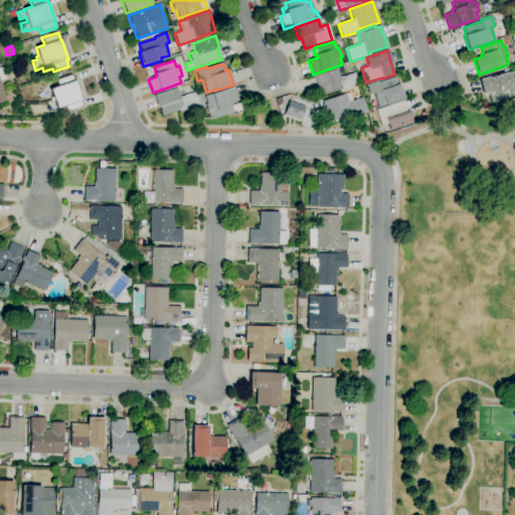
[(320,96),(314,75),(336,68),(339,77),(354,72),(358,86),(339,92),(339,90),(320,96)]
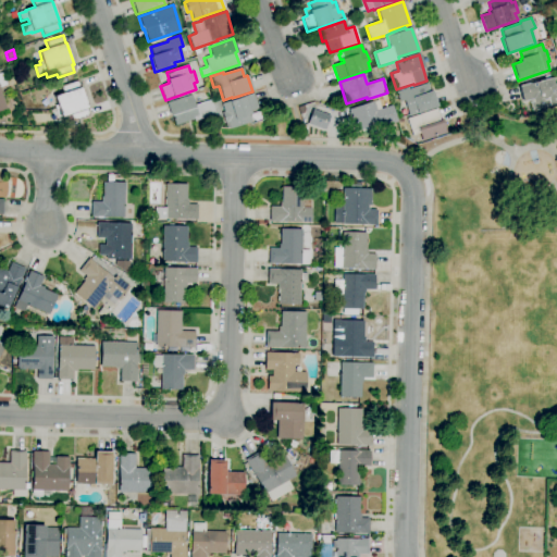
[(546,106),(556,104),(554,79),(518,84),(519,101),(545,98),(546,106)]
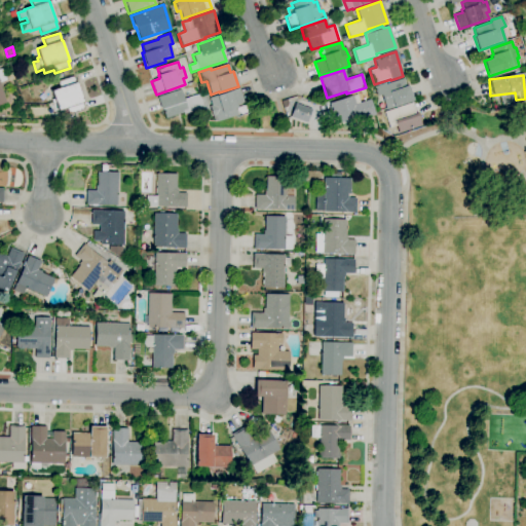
[(69,114),(67,108),(58,111),(51,91),(60,88),(58,82),(73,77),(75,83),(76,83),(82,102),(81,103),(83,109),(69,114)]
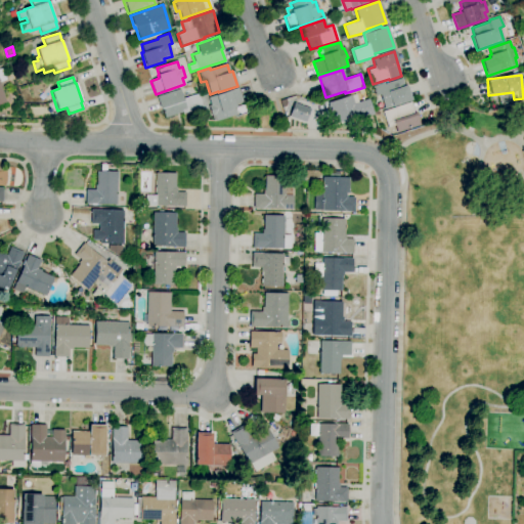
[(384,108),(380,95),(375,96),(372,87),(384,83),(384,84),(402,79),(404,86),(406,85),(411,100),(384,108)]
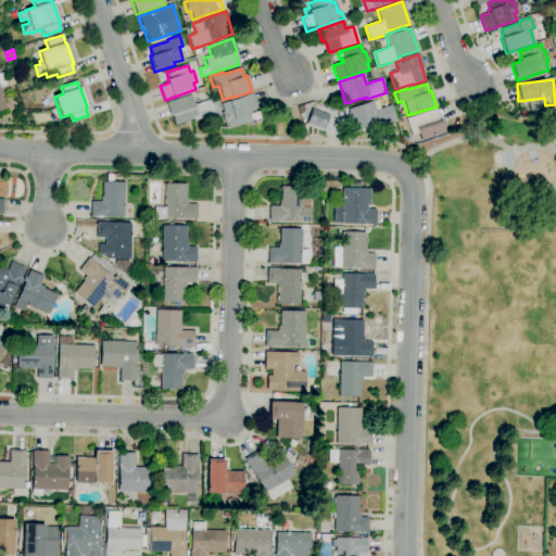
[(229,129),(227,123),(223,124),(219,113),(223,112),(220,104),(252,93),(257,109),(249,111),(250,114),(248,115),(250,122),(229,129)]
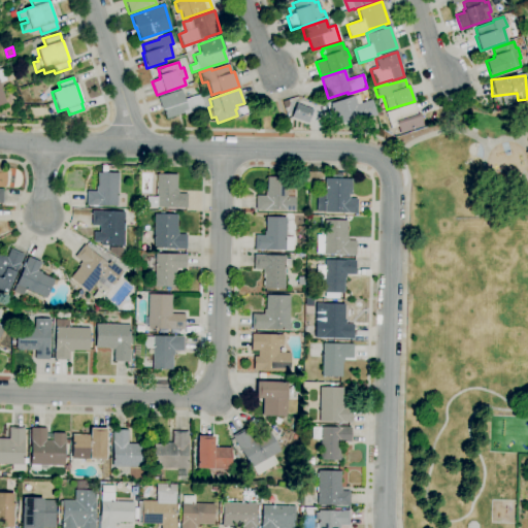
[(164,120),(157,97),(180,90),(184,100),(198,95),(203,109),(184,116),(184,112),(164,120)]
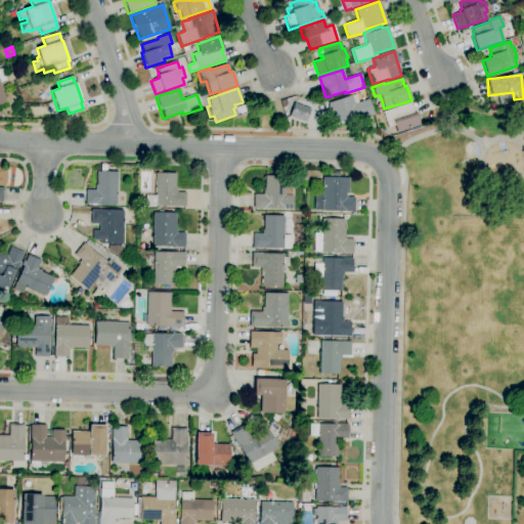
[(335,124),(331,113),(330,114),(328,105),(329,105),(328,102),(350,95),(353,104),(368,99),(374,115),(350,123),(349,119),(335,124)]
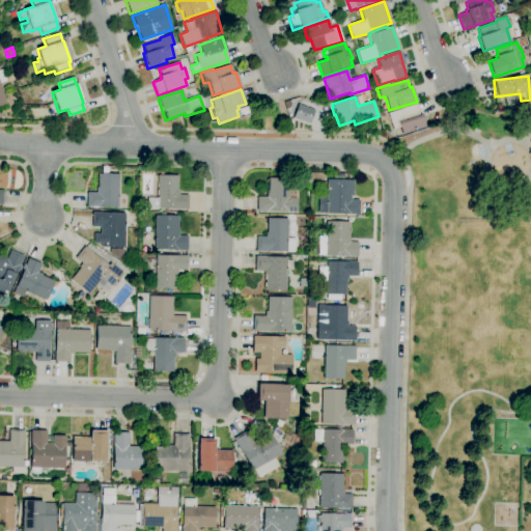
[(290,104),(291,101),(298,104),(313,110),(308,123),(292,118),(294,115),(287,113),(288,108),(286,109),(284,103),(289,101),(290,104)]
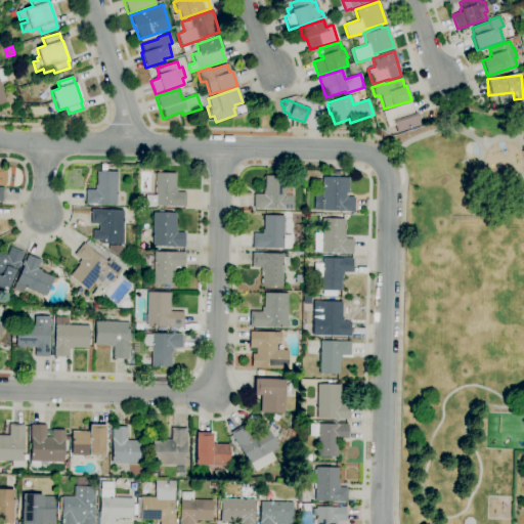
[(397,133),(394,126),(388,128),(383,112),(410,102),(413,114),(416,114),(420,126),(397,133)]
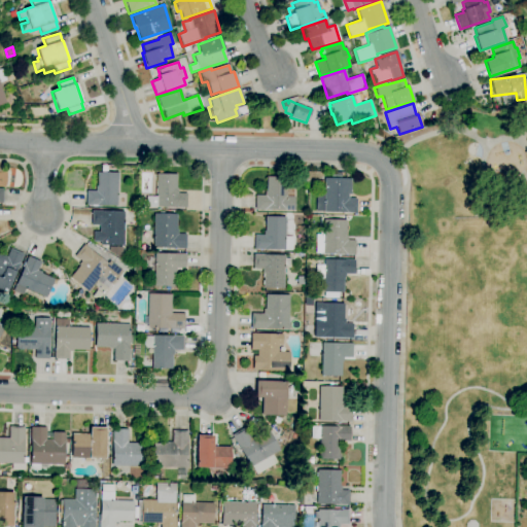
[(116,206),(85,205),(86,191),(95,191),(95,186),(97,186),(98,173),(101,173),(101,165),(107,165),(106,173),(117,173),(116,206)]
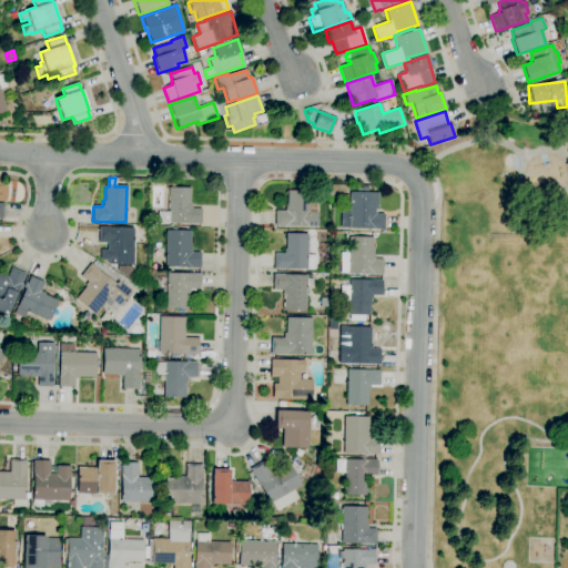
[(383,230),(372,230),(372,229),(348,227),(350,192),(357,193),(357,185),(367,186),(367,193),(377,193),(377,210),(375,210),(375,213),(384,213),(383,230)]
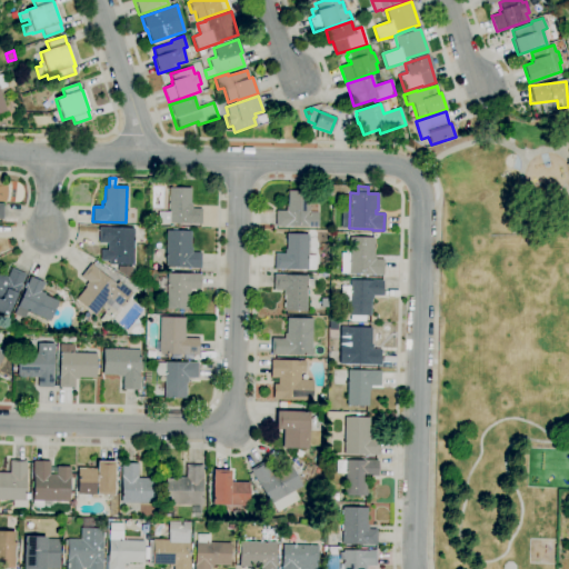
[(201,225),(169,223),(169,225),(157,223),(158,212),(168,212),(169,188),(190,188),(190,203),(191,203),(191,208),(201,209),(201,225)]
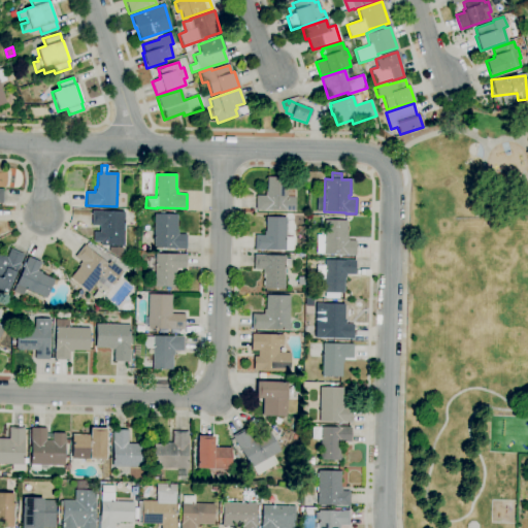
[(294,210),(256,210),(256,196),(264,196),(264,191),(266,191),(266,176),(287,176),(287,185),(293,185),(293,197),(294,197),(294,210)]
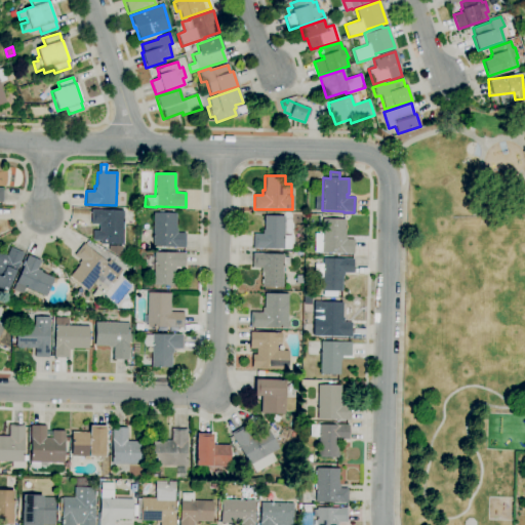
[(122,245),(99,244),(101,229),(99,229),(99,225),(90,225),(91,210),(123,210),(122,245)]
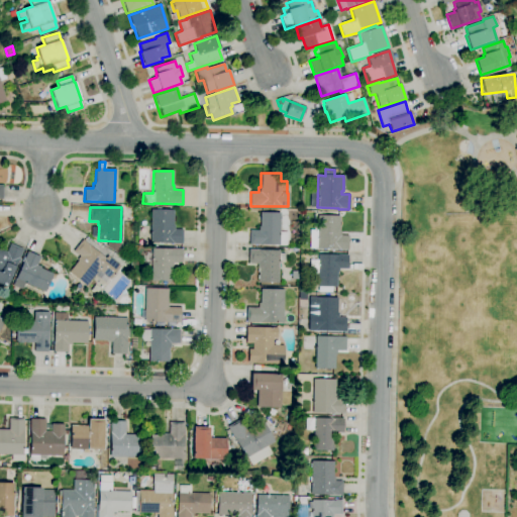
[(182,243),(149,243),(150,210),(173,210),(173,225),(175,225),(175,229),(182,229),(182,243)]
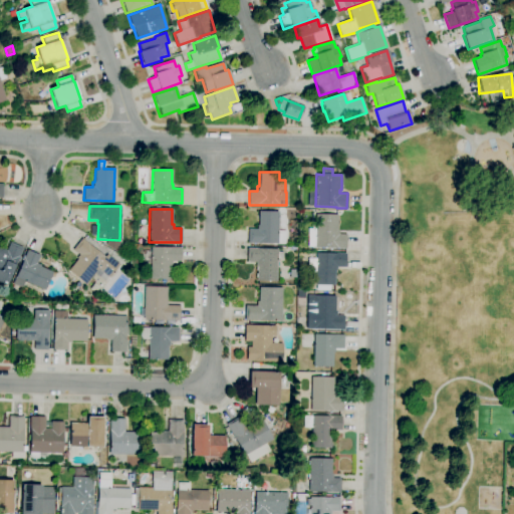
[(285,244),(277,244),(247,243),(248,229),(257,230),(257,226),(258,226),(258,212),(278,212),(277,231),(285,231),(285,244)]
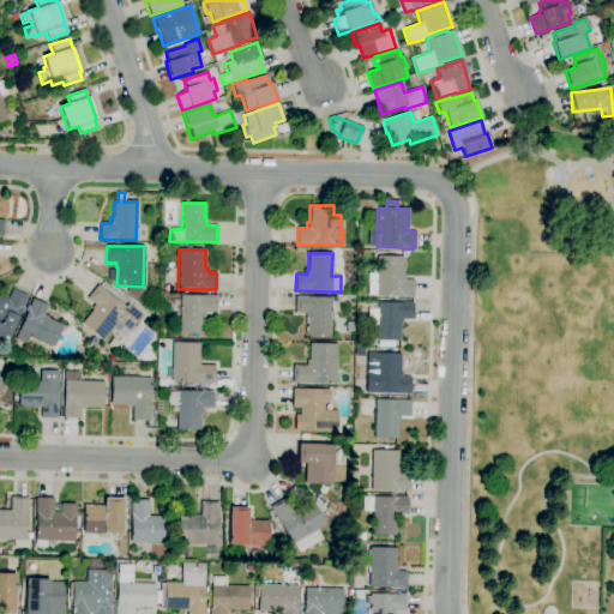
[(414,296),(375,295),(367,294),(367,274),(377,274),(377,256),(403,257),(402,275),(404,275),(404,280),(414,280),(414,296)]
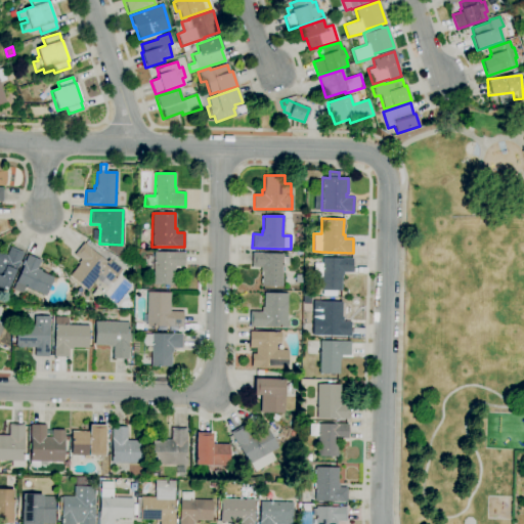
[(86,291),(69,276),(79,264),(78,263),(81,260),(74,254),(83,244),(106,262),(108,259),(121,269),(106,288),(96,278),(86,291)]
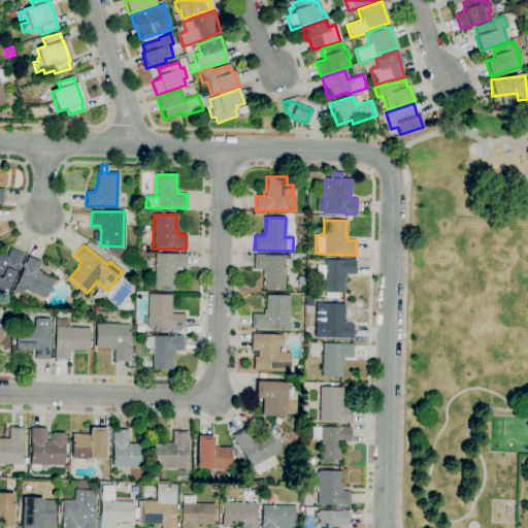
[(5,294),(0,291),(0,254),(6,257),(10,249),(23,255),(5,294)]
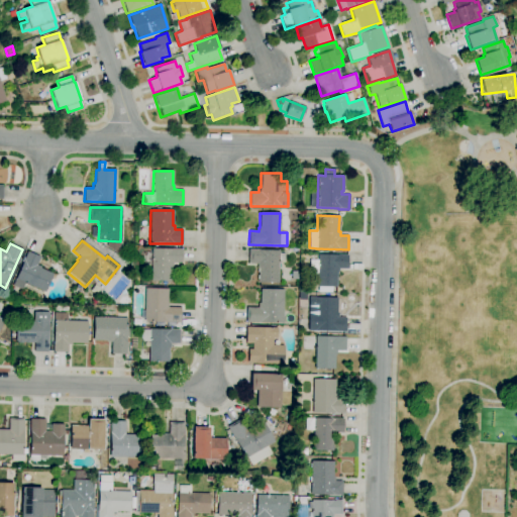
[(171,282),(150,281),(150,266),(143,266),(143,252),(151,252),(151,248),(182,249),(181,263),(173,263),(173,267),(171,267),(171,282)]
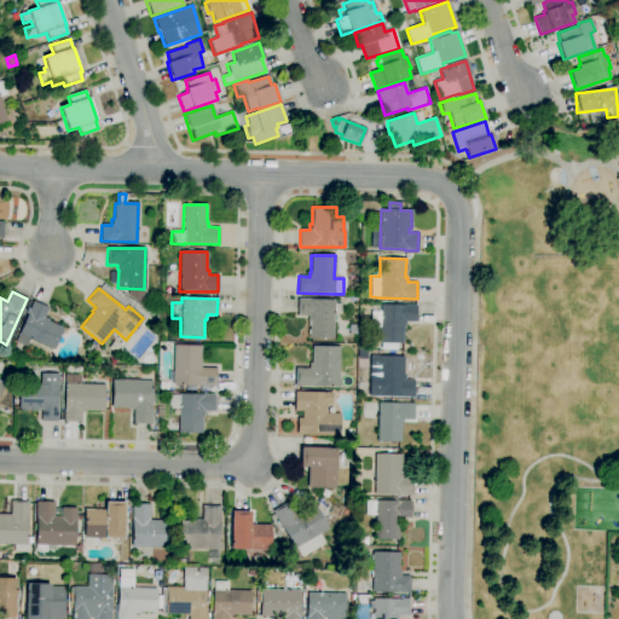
[(333,340),(310,339),(310,320),(308,320),(308,316),(298,316),(298,299),(334,300),(334,304),(342,304),(342,312),(334,312),(333,340)]
